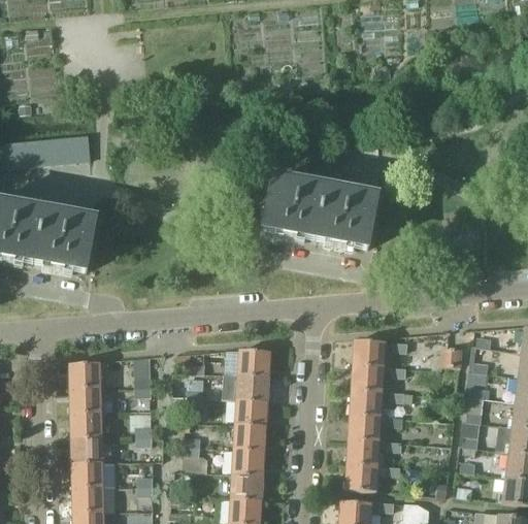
[(87,135),(74,137),(76,162),(90,160),(87,135)]
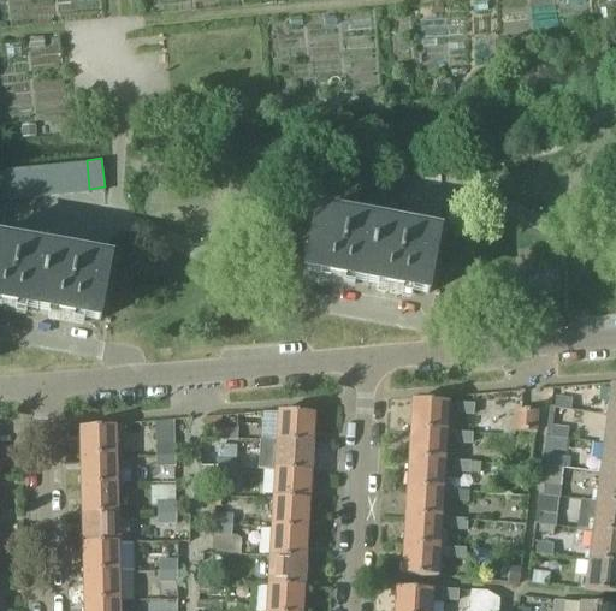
[(87,160),(72,161),(75,190),(89,189),(87,160)]
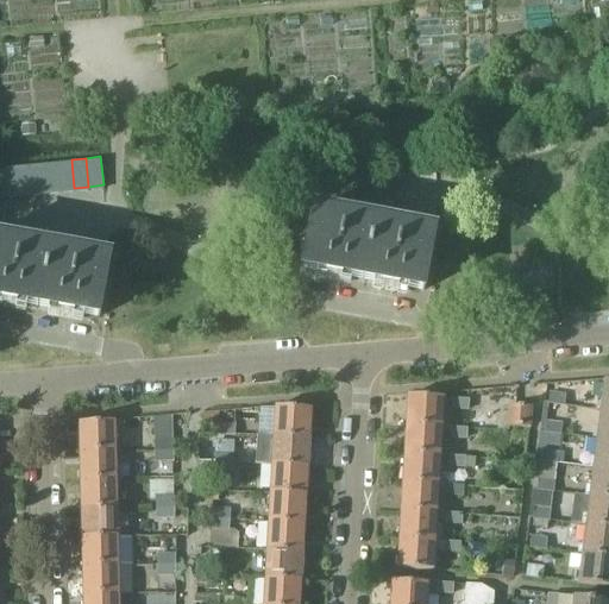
[(71,159),(57,161),(60,189),(74,188),(71,159)]
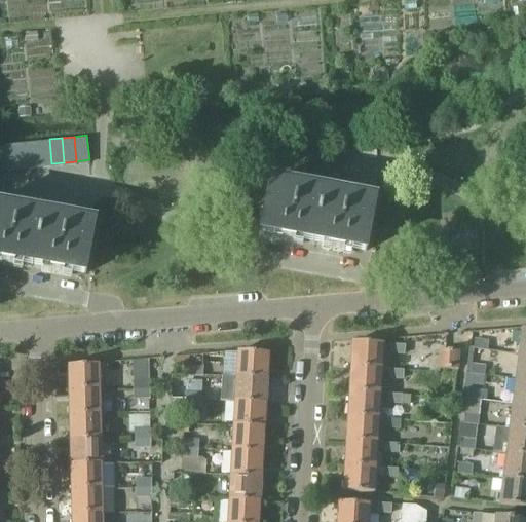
[(49,139),(37,140),(39,164),(51,163),(49,139)]
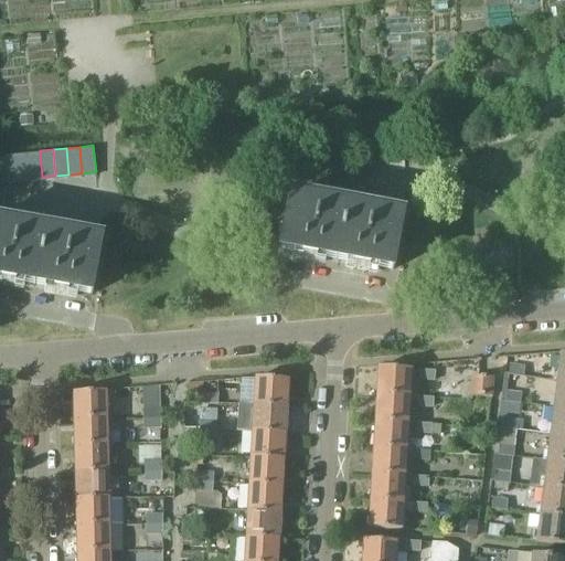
[(42,177),(40,150),(25,151),(29,178),(42,177)]
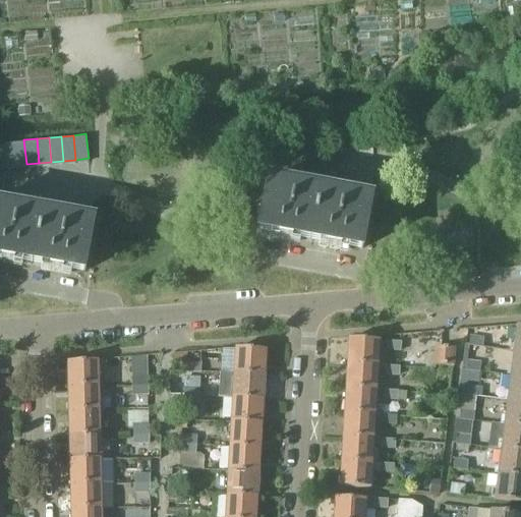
[(23,139),(11,140),(13,165),(26,164),(23,139)]
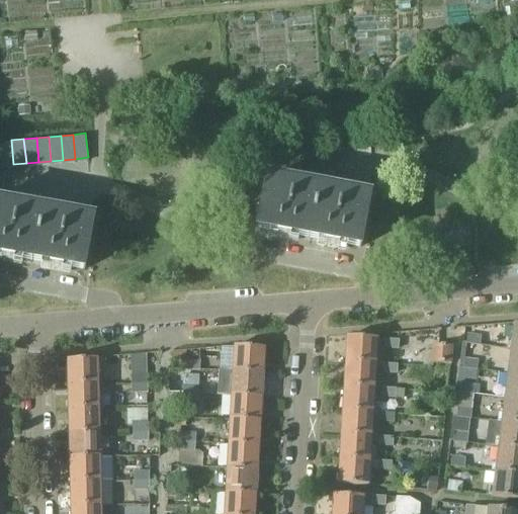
[(13,164),(11,140),(0,141),(0,152),(1,165),(13,164)]
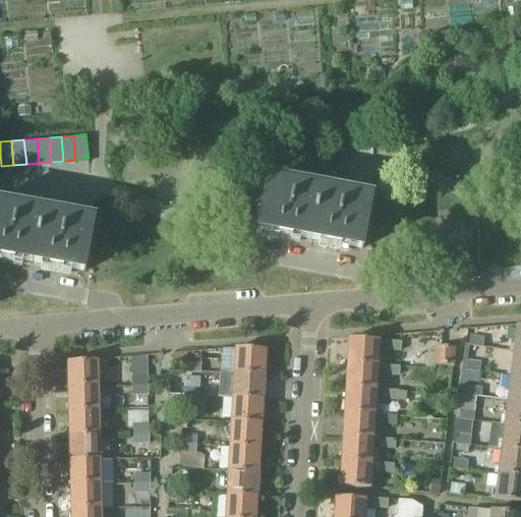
[(292,232),(309,235),(319,185),(267,176),(257,226),(279,229),(278,234),(291,237),(292,232)]
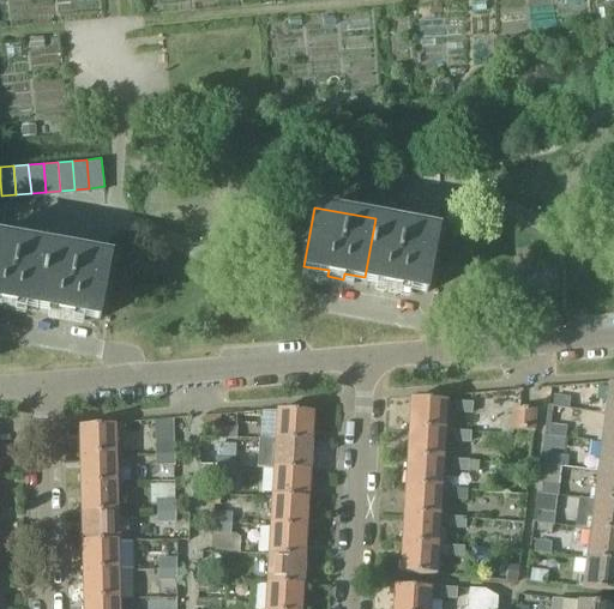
[(375,218),(365,277),(386,281),(385,287),(401,290),(402,284),(427,289),(438,230),(375,218)]
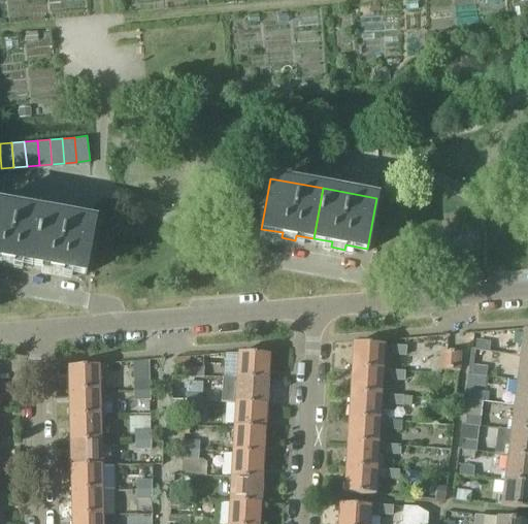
[(14,259),(32,262),(41,211),(0,203),(0,256),(1,256),(0,260),(0,261),(13,263),(14,259)]
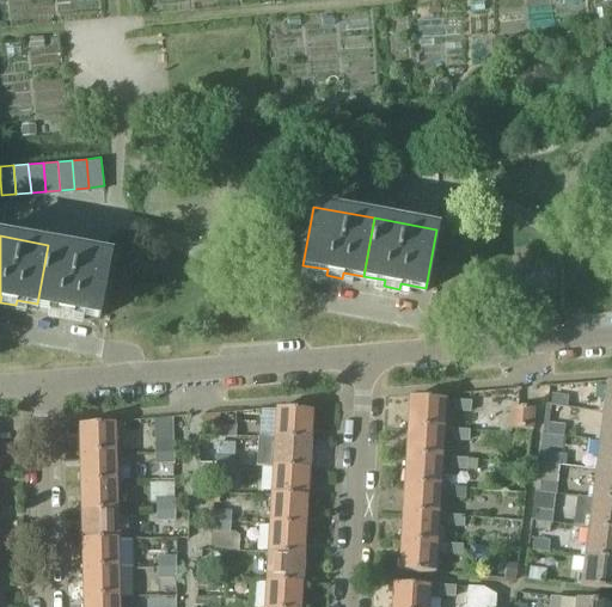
[(48,245),(37,304),(59,307),(57,313),(73,316),(74,310),(99,314),(110,256),(48,245)]
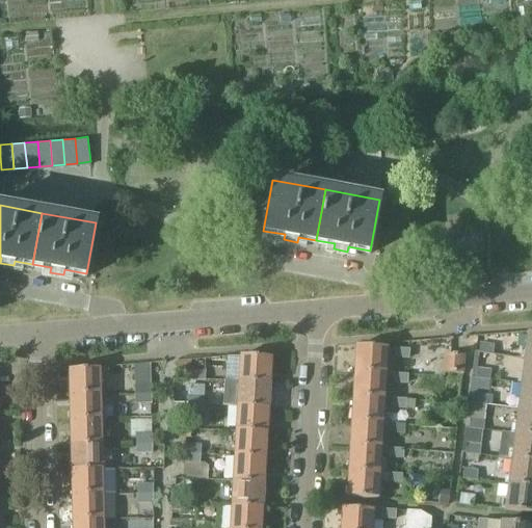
[(480,340),(479,349),(493,351),(494,341),(480,340)]
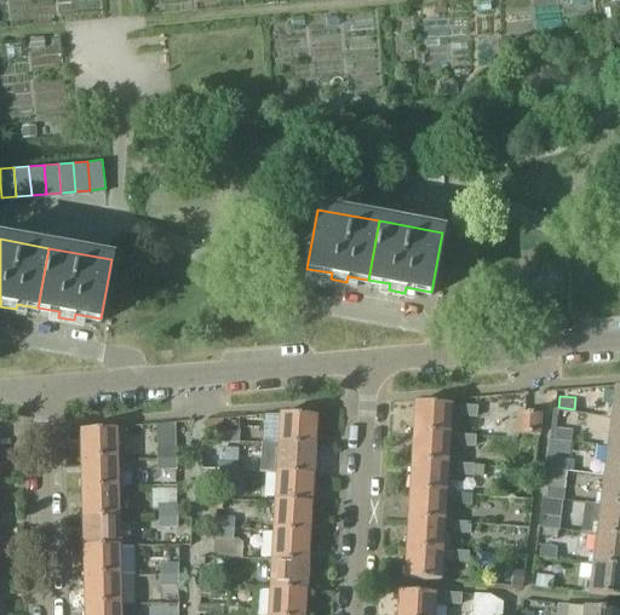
[(415,400),(413,430),(449,432),(452,402),(451,402),(415,400)]
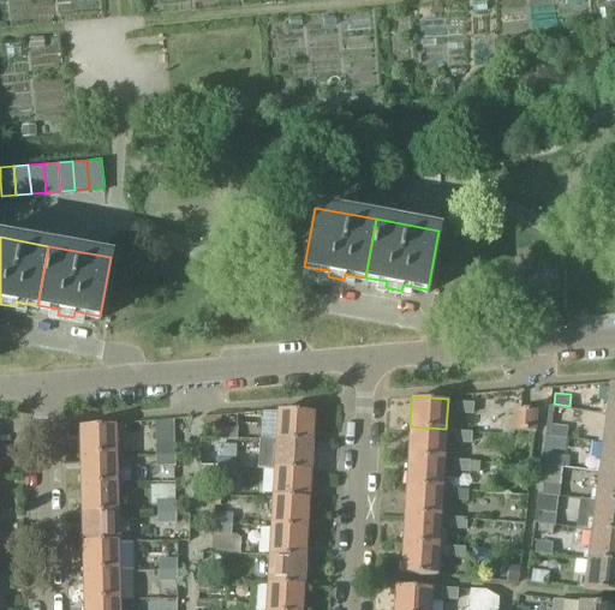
[(475,400),(457,399),(455,411),(473,412),(475,400)]
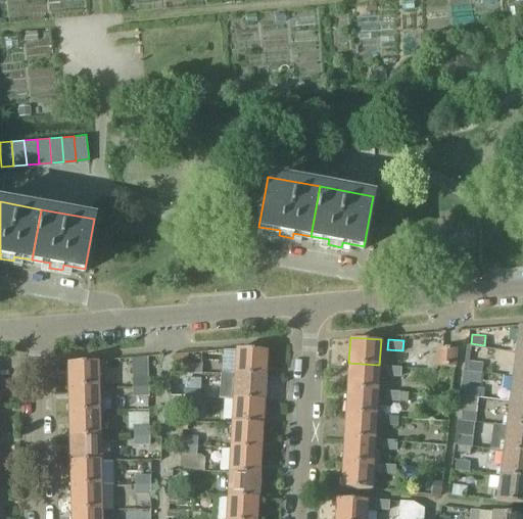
[(438,343),(438,345),(437,361),(454,362),(455,344),(438,343)]
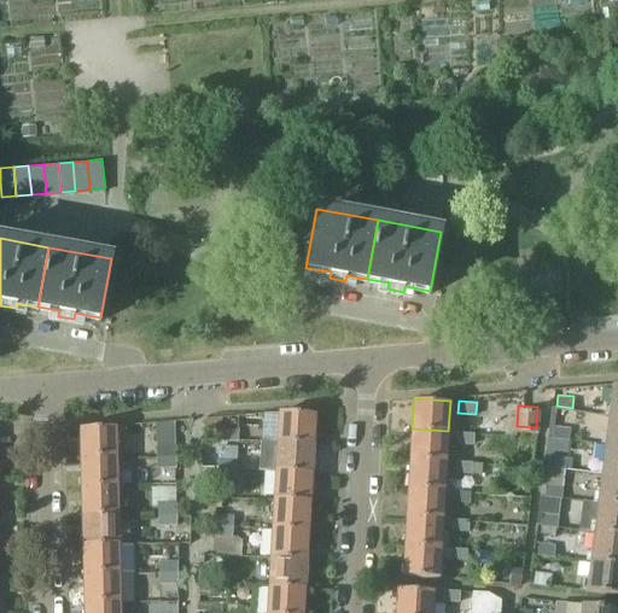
[(279,410),(278,439),(314,442),(315,412),(280,410),(279,410)]
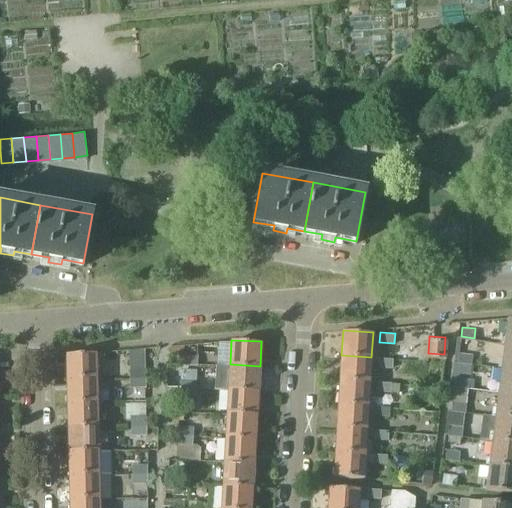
[(511,342),(505,342),(502,366),(511,367),(511,342)]
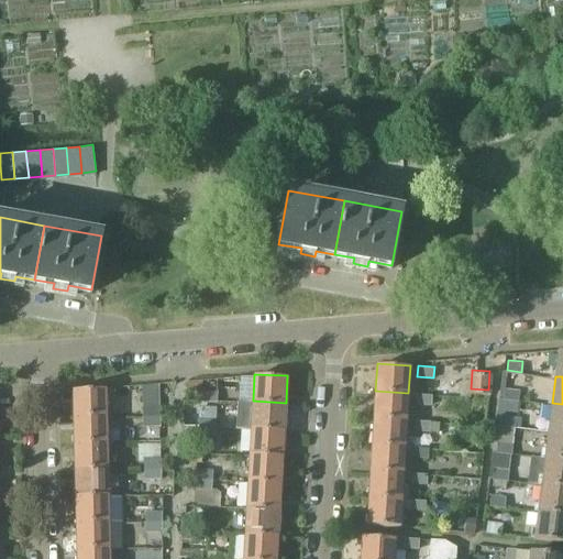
[(159,382),(159,381),(142,383),(143,413),(159,413),(159,382)]
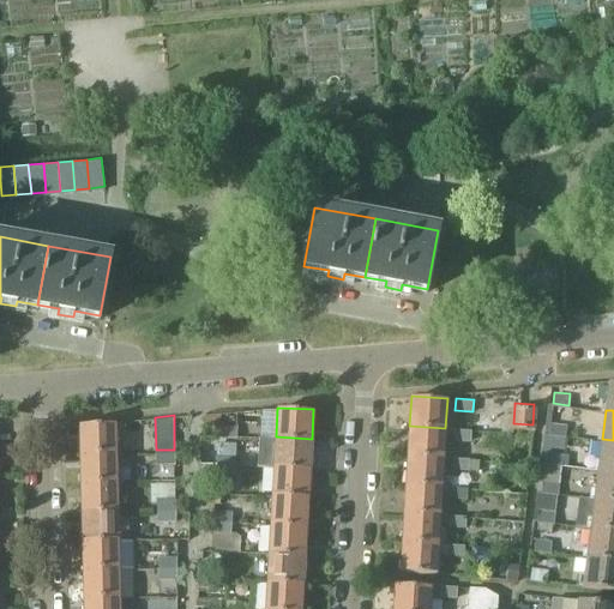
[(567,423),(549,421),(548,434),(566,436),(567,423)]
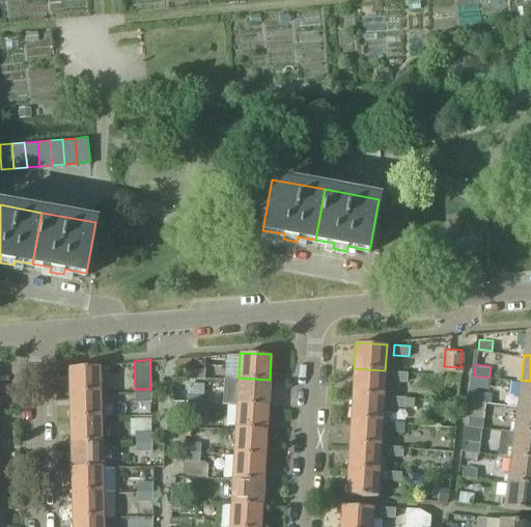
[(100,366),(68,366),(70,392),(101,391),(100,366)]
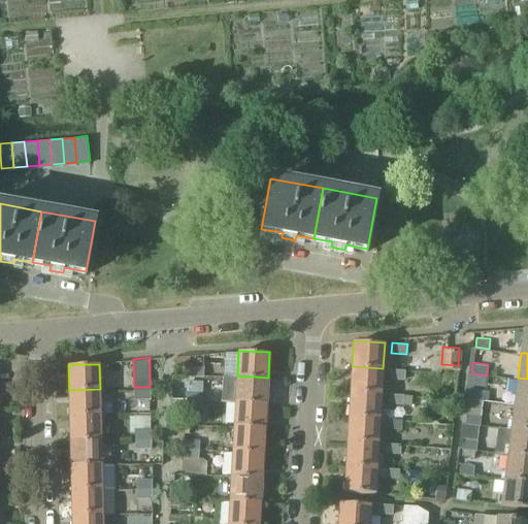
[(204,364),(188,364),(188,373),(205,374),(204,364)]
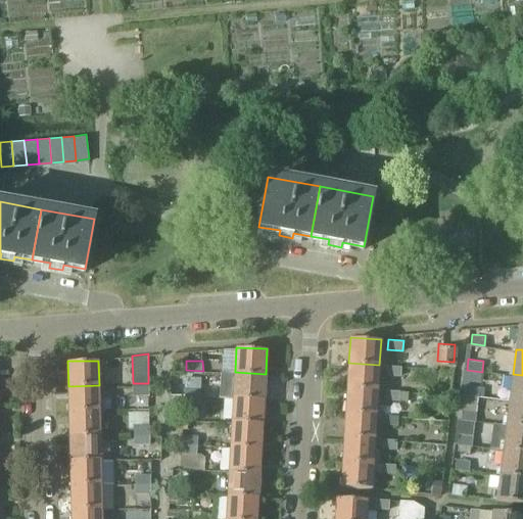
[(348,363),(347,387),(378,389),(379,365),(348,363)]
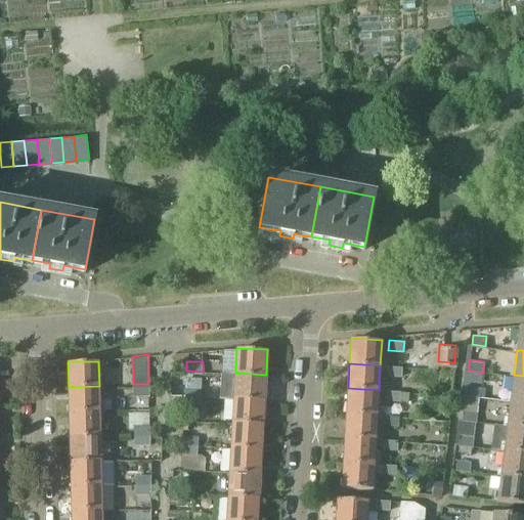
[(402,365),(388,365),(387,375),(402,376),(402,365)]
